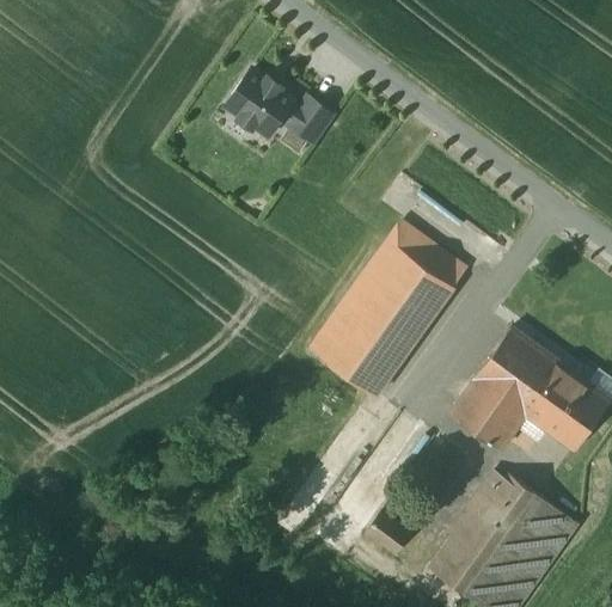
[(267,83),(252,73),(227,109),(242,118),(239,121),(254,132),(256,128),(269,138),(282,120),(292,105),(294,103),(281,93),(282,90),(269,80),(267,83)]
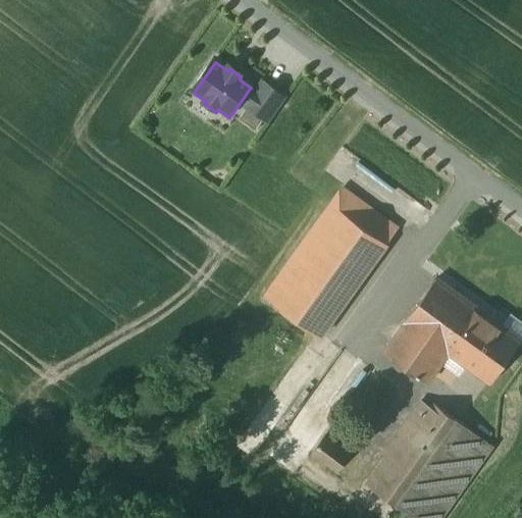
[(248,106),(246,108),(267,123),(284,101),(262,86),(256,95),(248,106)]
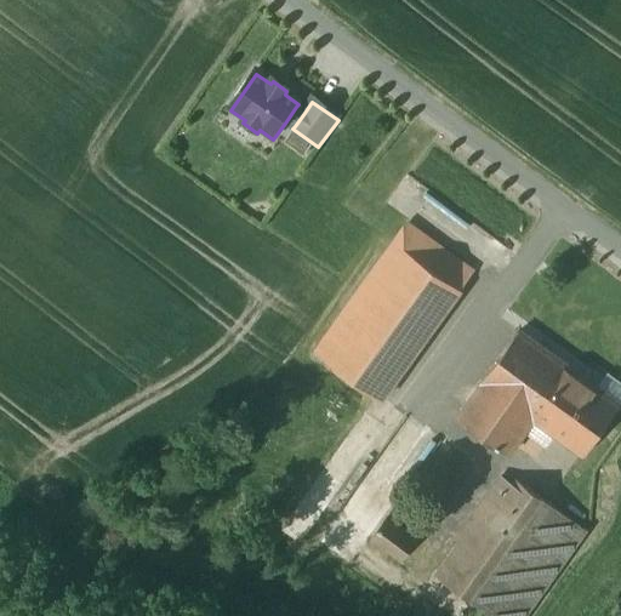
[(305,113),(296,107),(286,121),(295,126),(305,113)]
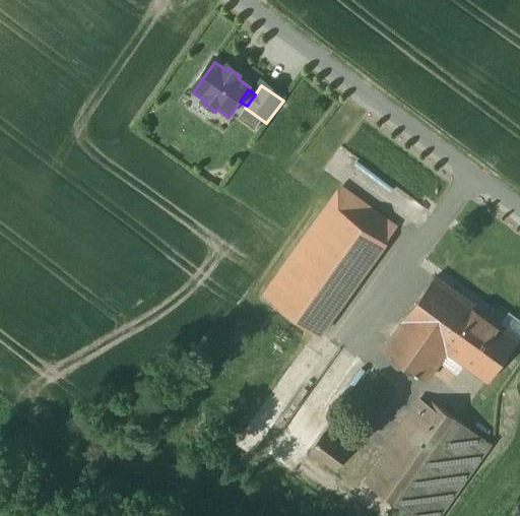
[(395,235),(355,206),(346,218),(386,247),(395,235)]
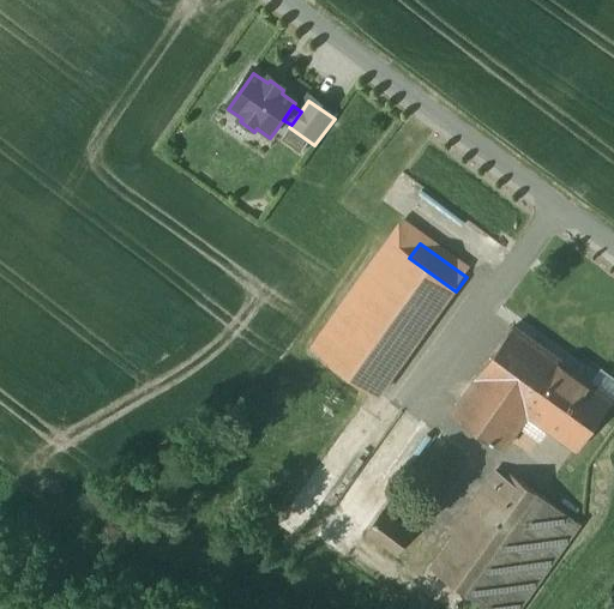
[(391,245),(313,354),(378,401),(456,291),(409,258),(391,245)]
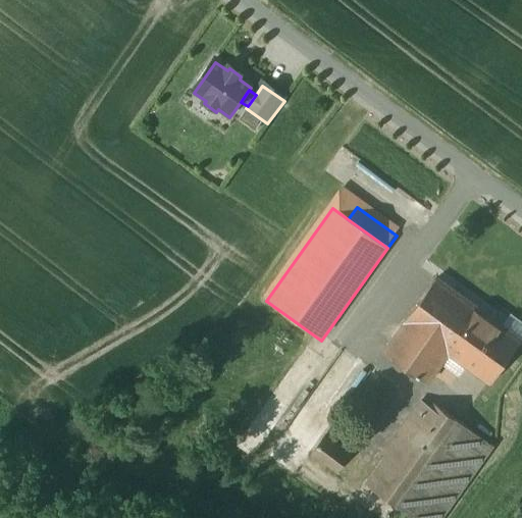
[(521,346),(435,283),(406,325),(450,357),(491,387),(521,346)]
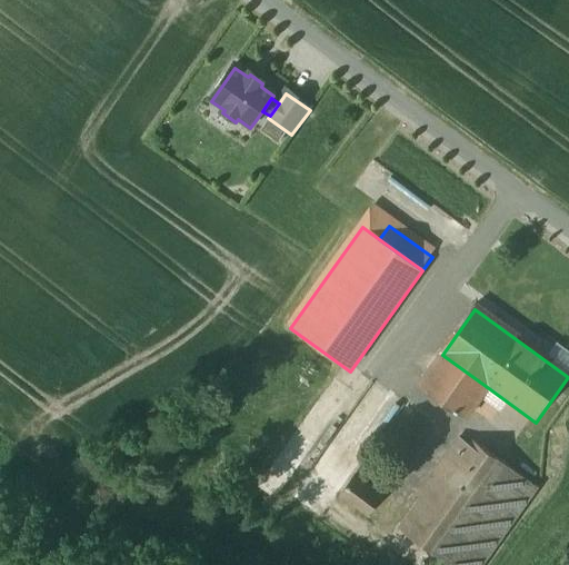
[(490,389),(442,355),(419,388),(467,422),(490,389)]
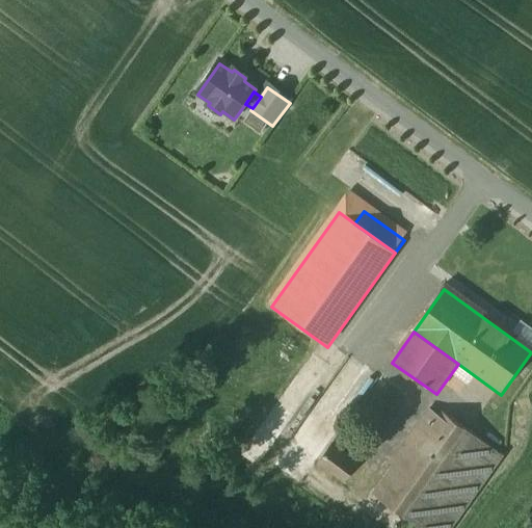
[(387,388),(367,416),(383,428),(403,400),(387,388)]
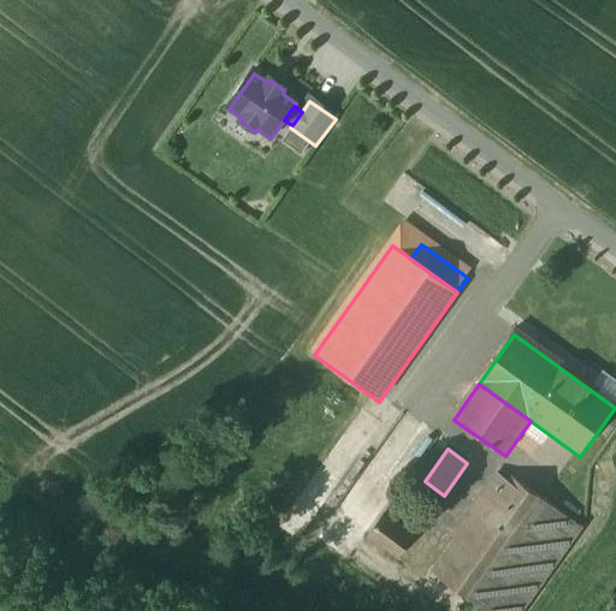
[(514,481),(467,546),(460,540),(433,576),(474,605),(546,504),(514,481)]
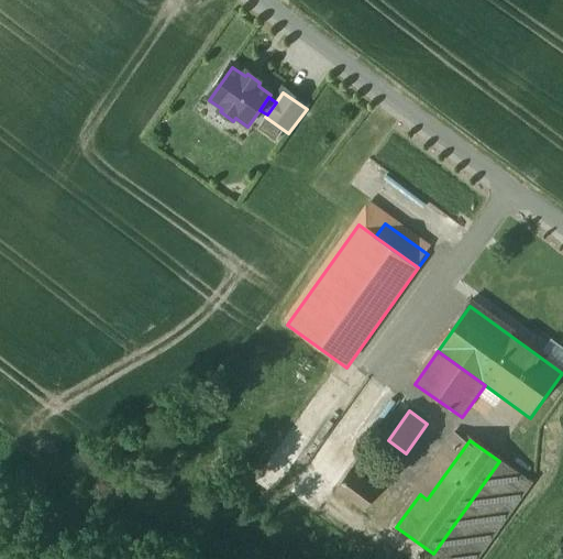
[(499,461),(433,554),(440,558),(478,558),(531,484),(499,461)]
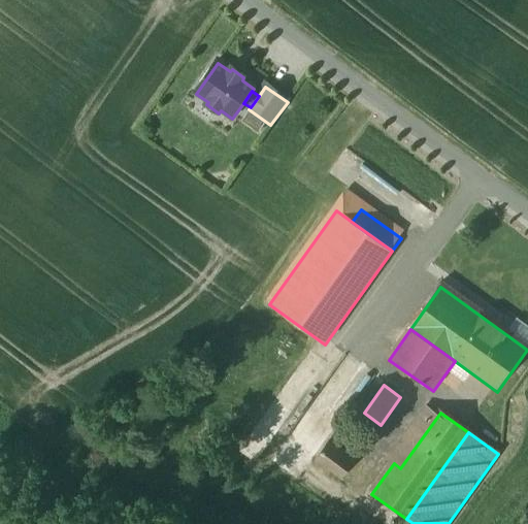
[(355,465),(328,446),(316,462),(342,482),(355,465)]
